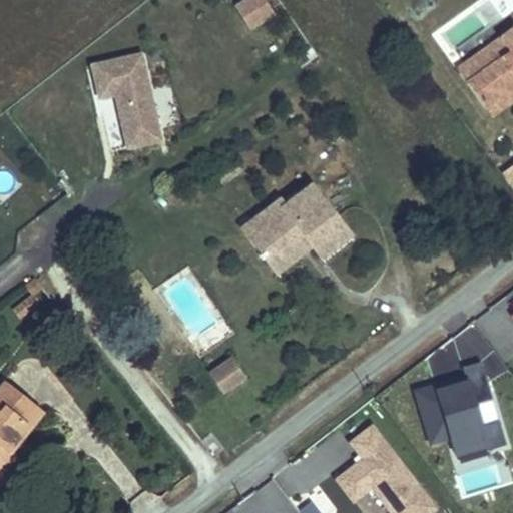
[(248,0),(239,6),(252,25),(271,13),(262,0),(248,0)]
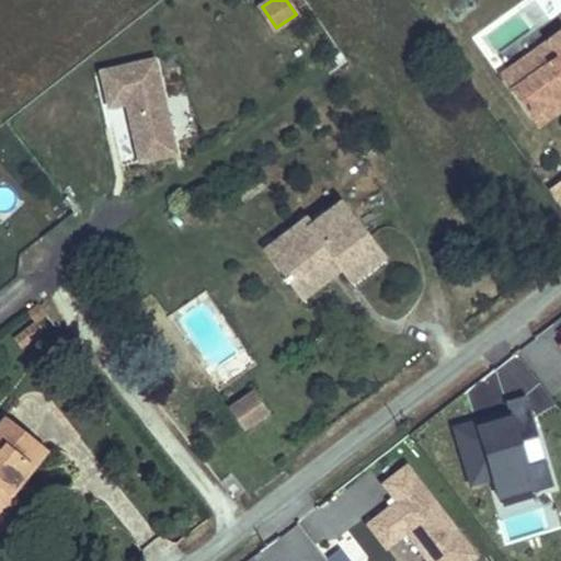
[(560,31),(546,43),(557,57),(511,91),(529,118),(548,105),(554,114),(560,109),(560,31)]
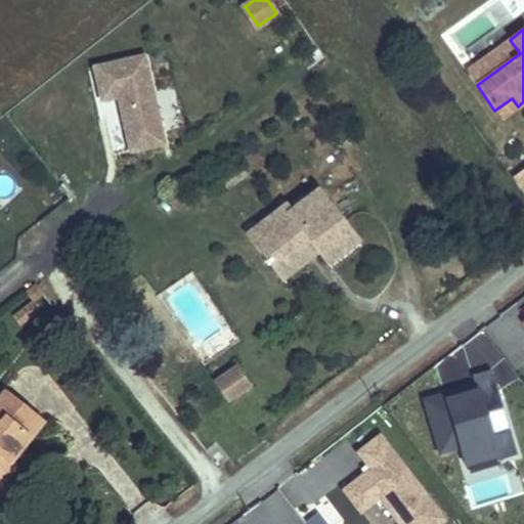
[(520,53),(510,40),(467,71),(477,85),(520,53)]
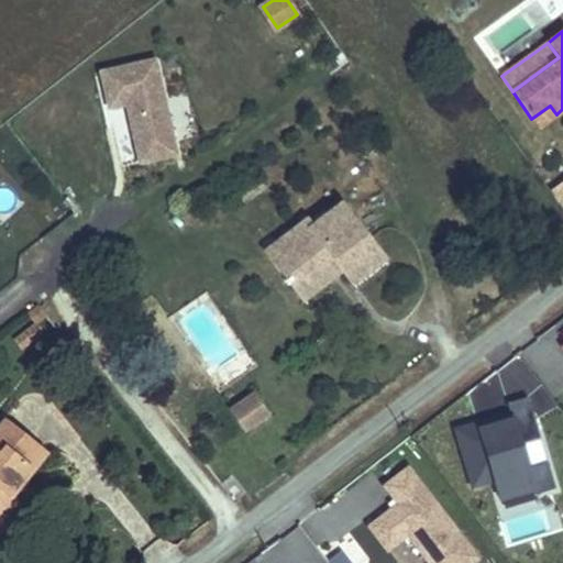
[(176,155),(155,59),(101,72),(109,108),(127,105),(140,163),(176,155)]
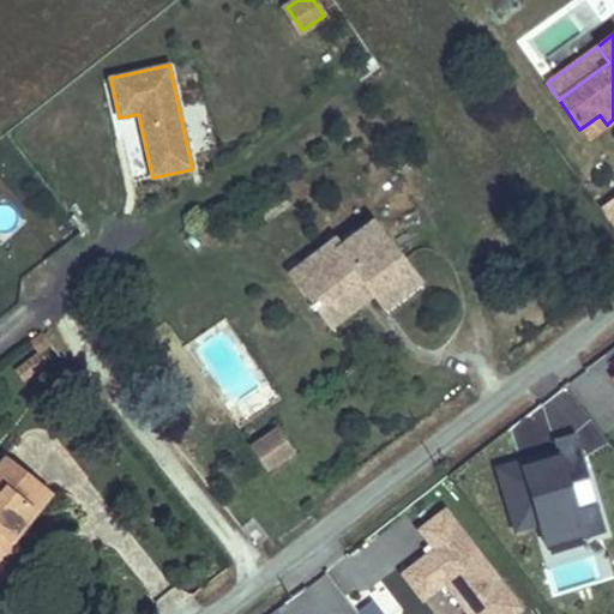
[(613,230),(613,196),(599,206),(613,230)]
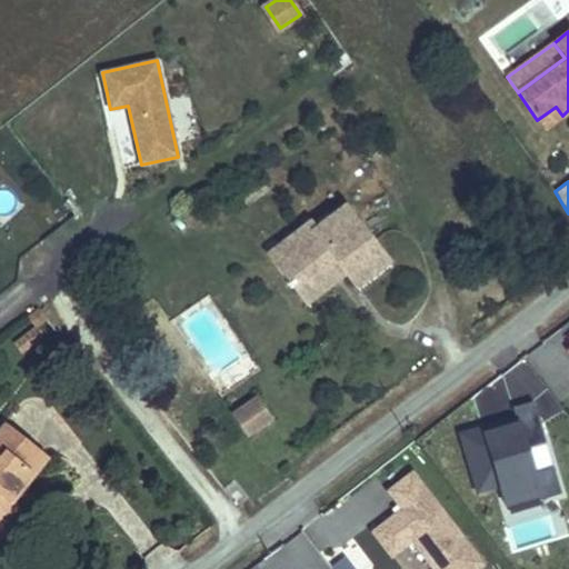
[(326,228),(295,252),(321,287),(353,262),(359,270),(370,283),(401,259),(358,203),(326,228)]
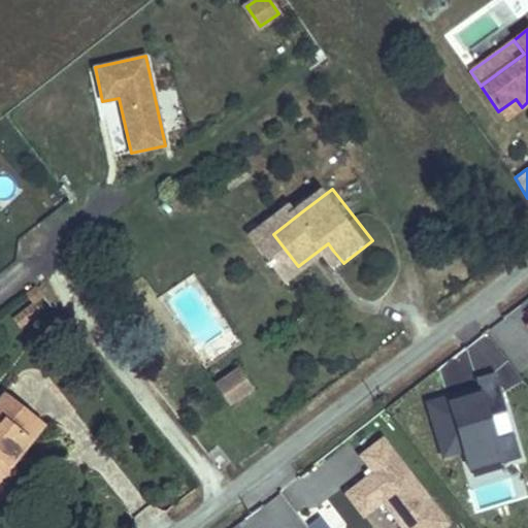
[(297,204),(267,227),(273,234),(302,211),(297,204)]
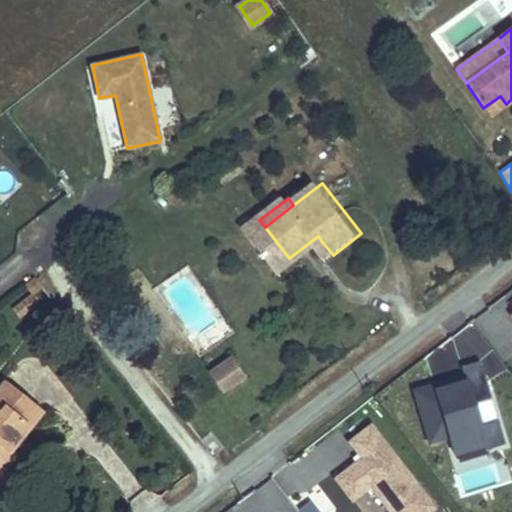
[(318,236),(289,258),(295,265),(323,243),(318,236)]
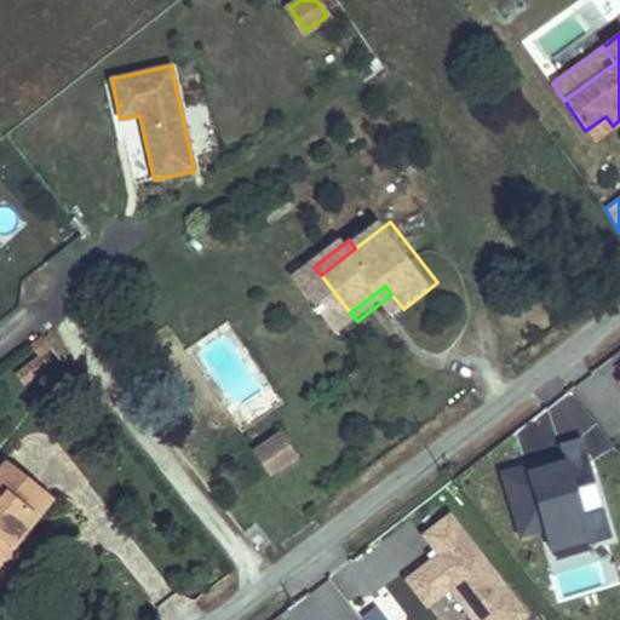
[(17,375),(23,384),(45,367),(39,359),(17,375)]
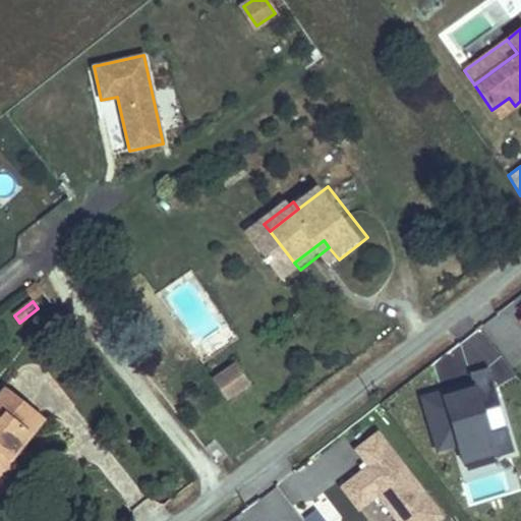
[(214,380),(226,397),(247,383),(235,364),(214,380)]
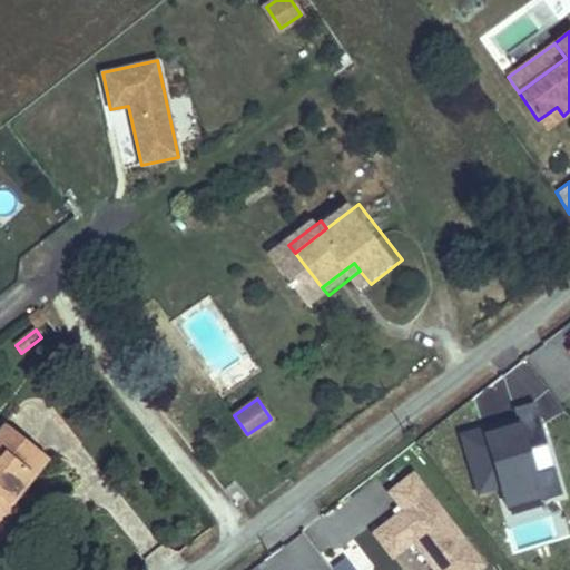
[(497,490),(501,510),(560,494),(538,408),(457,429),(474,495),(497,490)]
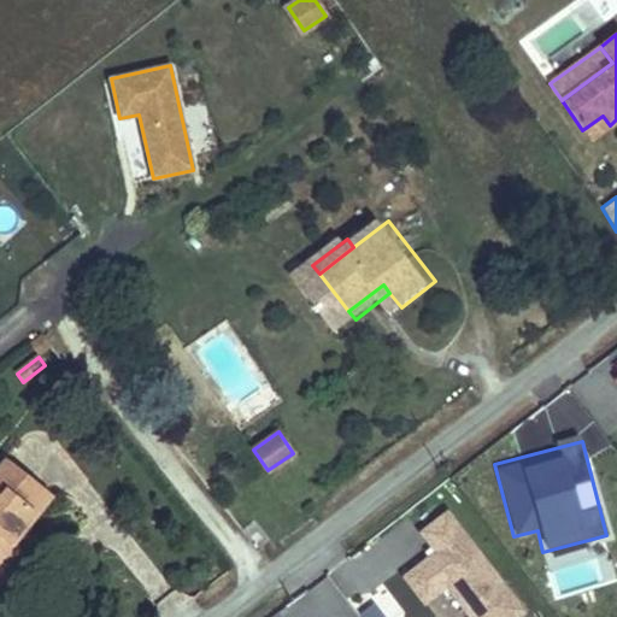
[(0,477),(0,565),(3,568),(22,544),(12,535),(52,487),(15,459),(0,477)]
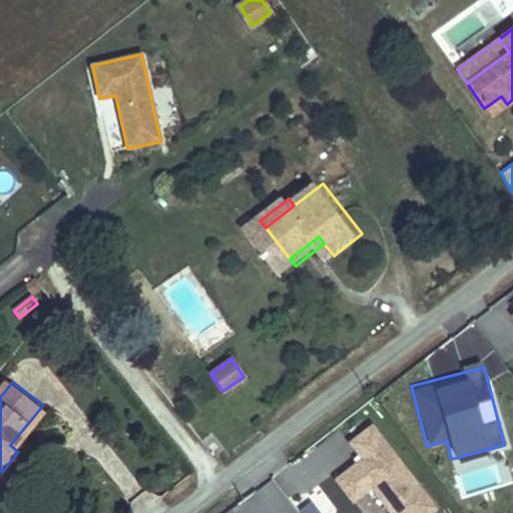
[(43,405),(10,445),(18,452),(51,413),(43,405)]
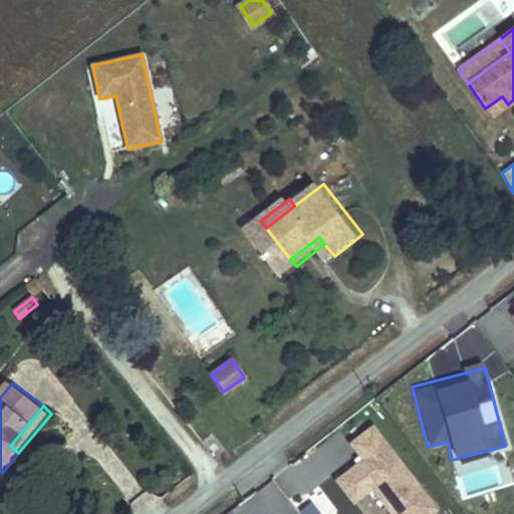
[(356,458),(330,477),(351,506),(370,493),(386,513),(432,513),(437,511),(372,423),(345,442),(356,458)]
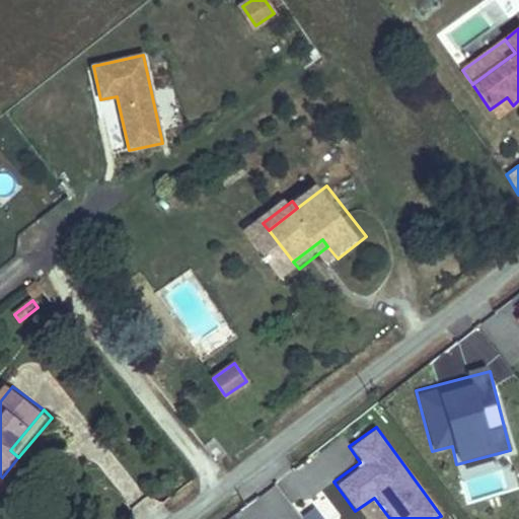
[(18,457),(2,477),(8,482),(24,461),(18,457)]
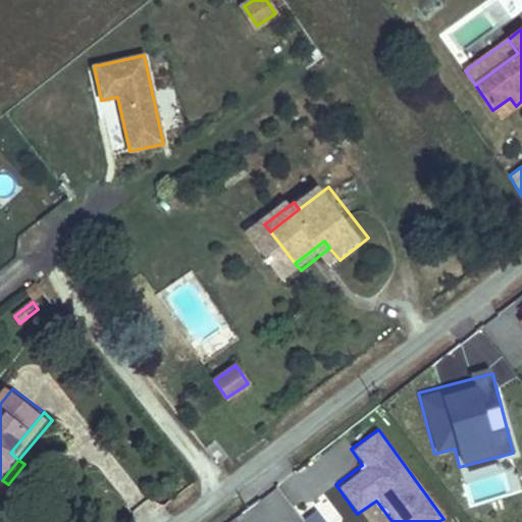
[(305,521),(324,521),(319,510),(303,517),(305,521)]
